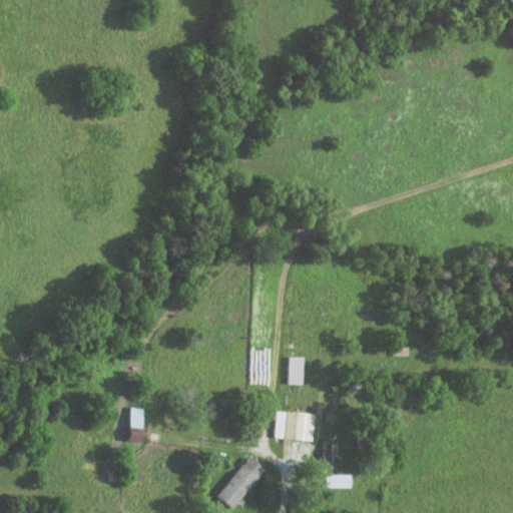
[(287,385),(302,385),(302,358),(287,358),(287,385)]
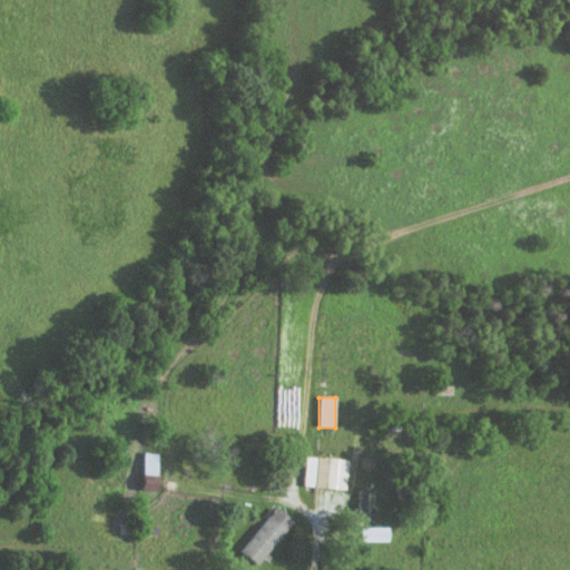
[(156,454),(141,453),(141,490),(156,490),(156,454)]
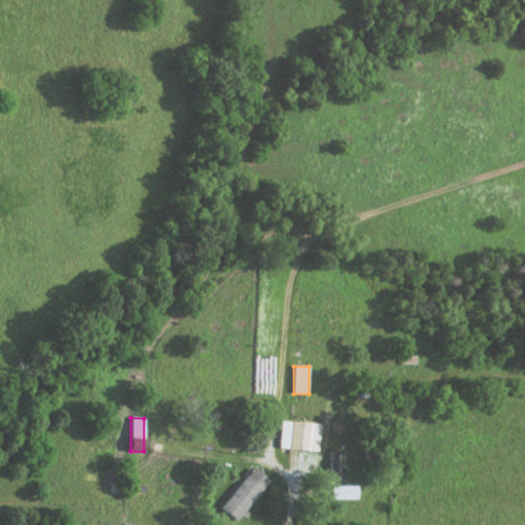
[(318,451),(320,423),(281,420),(279,448),(318,451)]
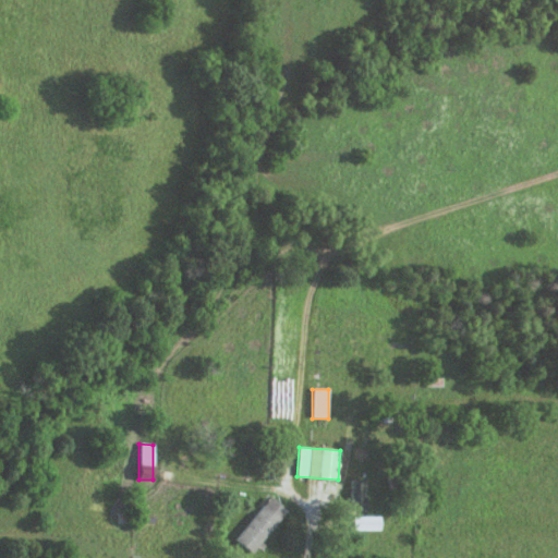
[(364,510),(364,483),(352,483),(352,510),(364,510)]
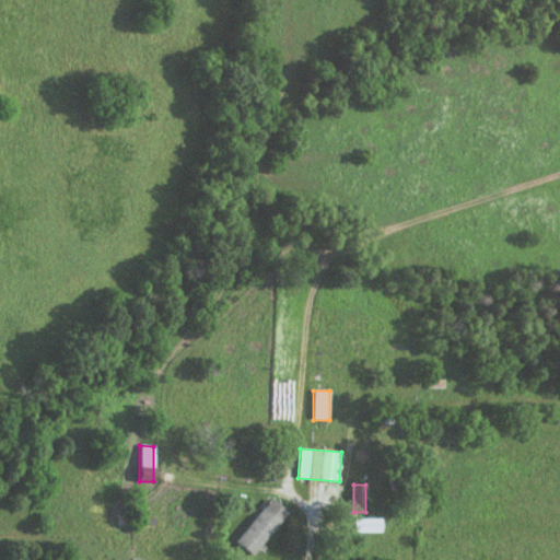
[(252,555),(289,514),(272,499),(235,540),(252,555)]
